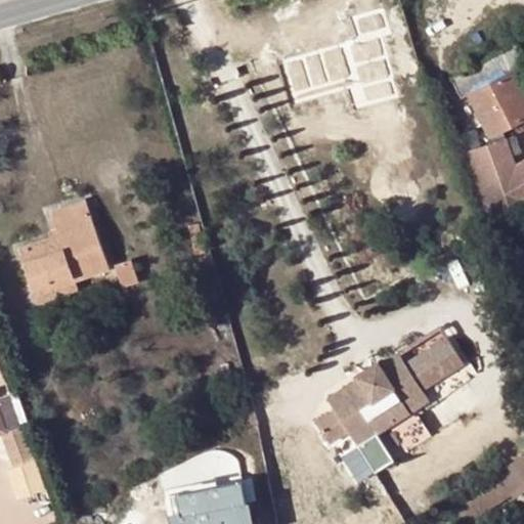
[(523,60),(514,43),(450,79),(462,100),(470,94),(490,133),(499,129),(523,115),(523,95),(512,74),(523,67),(523,60)]
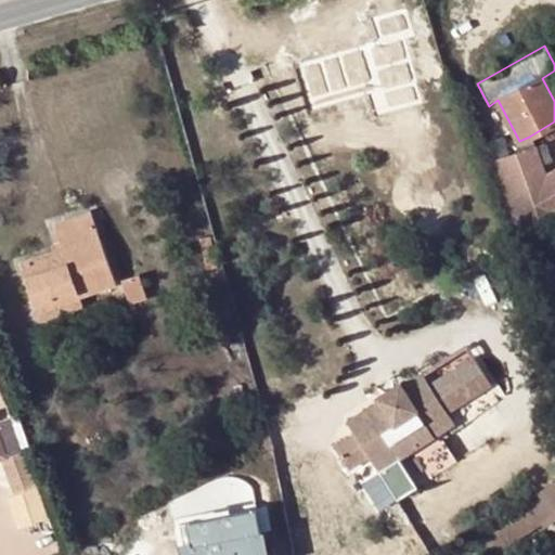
[(529,137),(519,141),(525,151),(533,147),(529,137)]
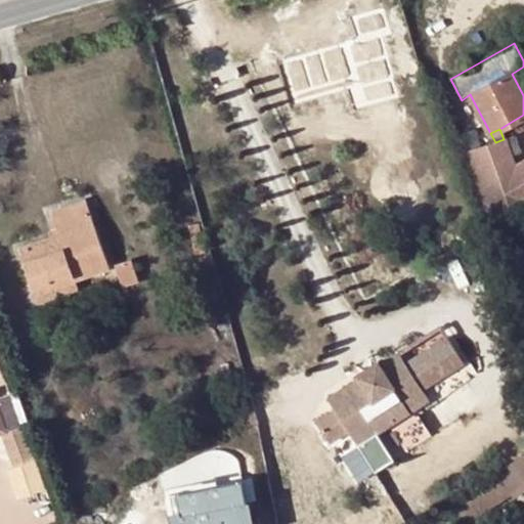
[(523,161),(513,168),(504,139),(495,142),(465,153),(485,216),(520,204),(523,201),(523,161)]
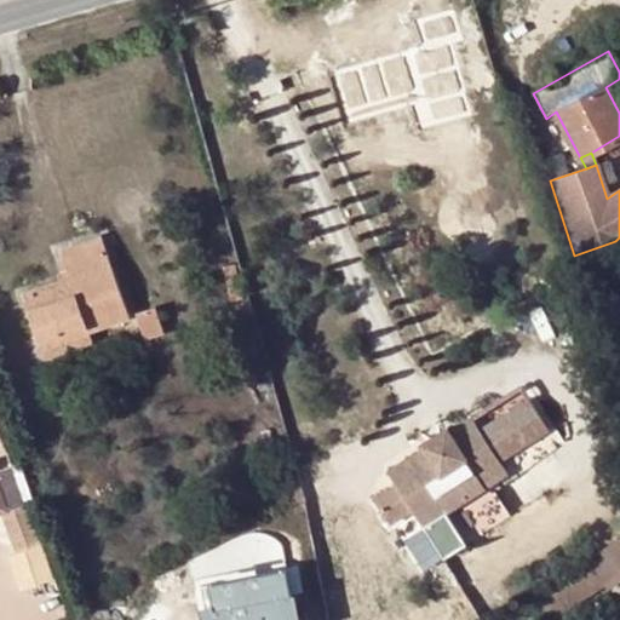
[(102,237),(61,253),(69,277),(24,296),(47,359),(95,340),(91,331),(132,316),(102,237)]
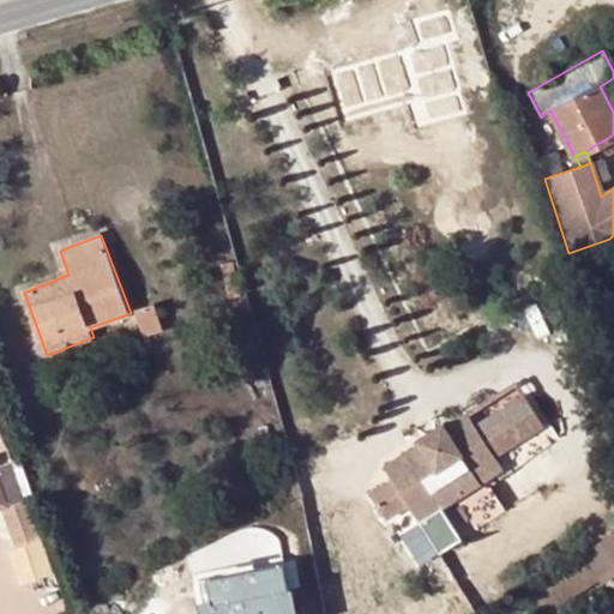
[(156,300),(136,306),(144,333),(164,327),(156,300)]
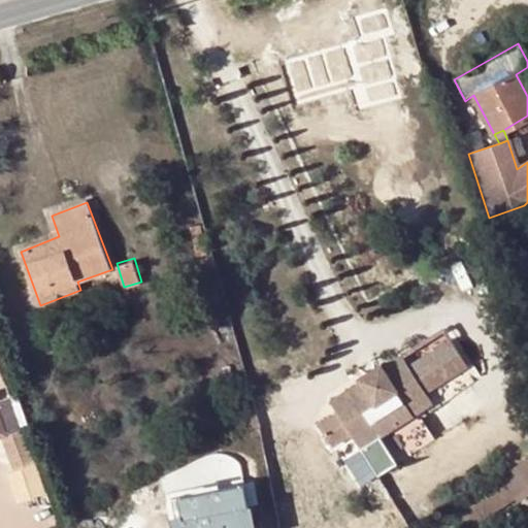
[(443,332),(403,358),(408,365),(449,339),(443,332)]
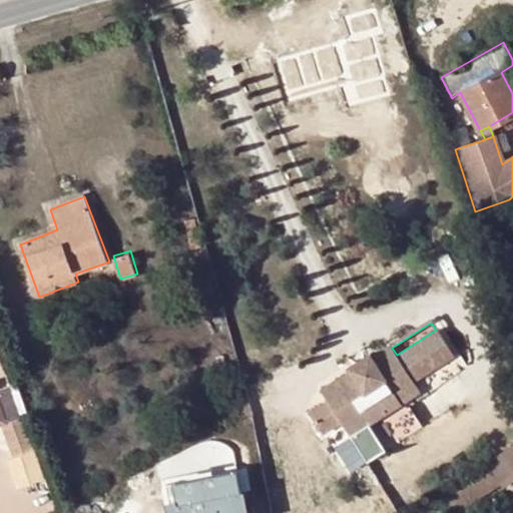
[(372,360),(352,374),(321,393),(327,404),(310,415),(322,434),(340,422),(366,463),(421,428),(405,402),(421,393),(413,381),(452,356),(436,330),(397,355),(392,348),(372,360)]
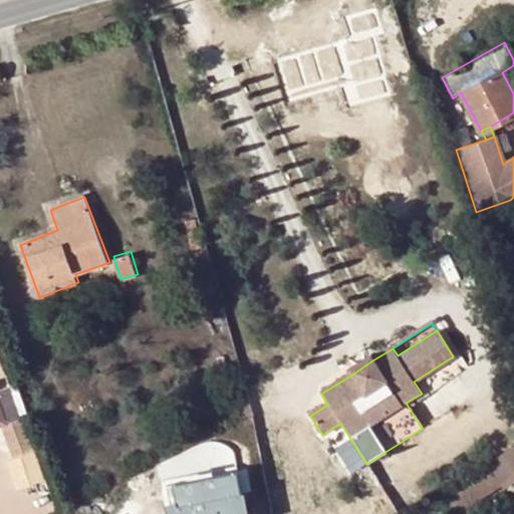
[(348,368),(352,374),(372,360),(369,355),(348,368)]
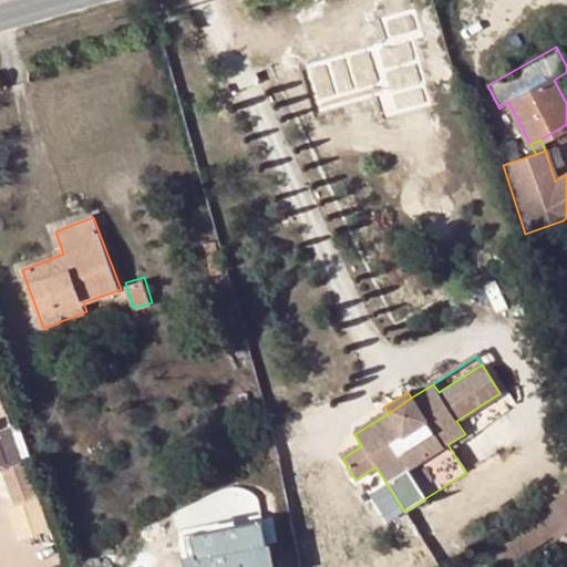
[(0,467),(0,468),(22,460),(10,429),(0,432),(0,467)]
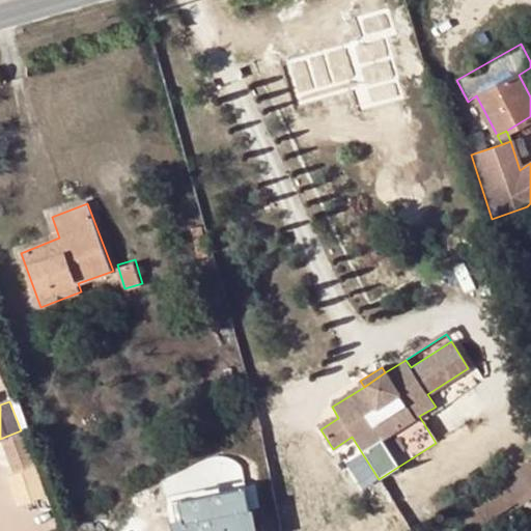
[(21,430),(0,439),(14,472),(33,464),(21,430)]
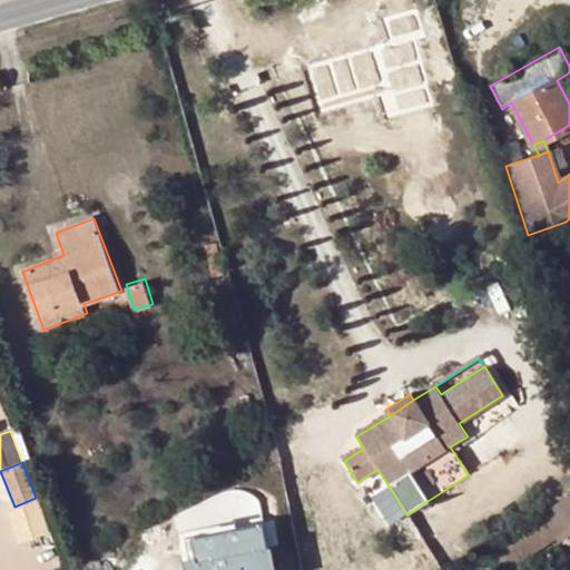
[(569,524),(569,497),(556,505),(569,526),(569,524)]
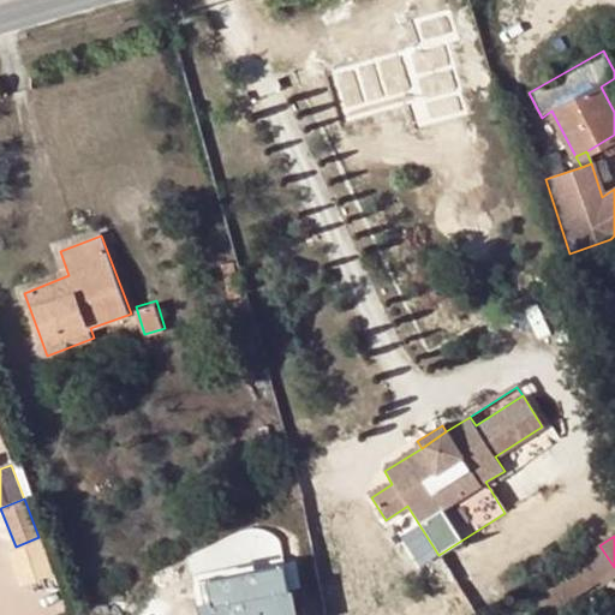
[(294,614),(285,563),(199,580),(206,614),(294,614)]
